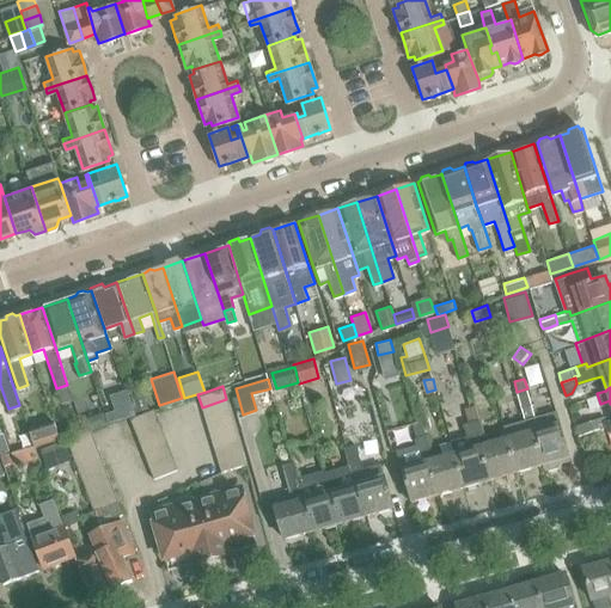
[(527,388),(517,392),(521,406),(531,404),(527,388)]
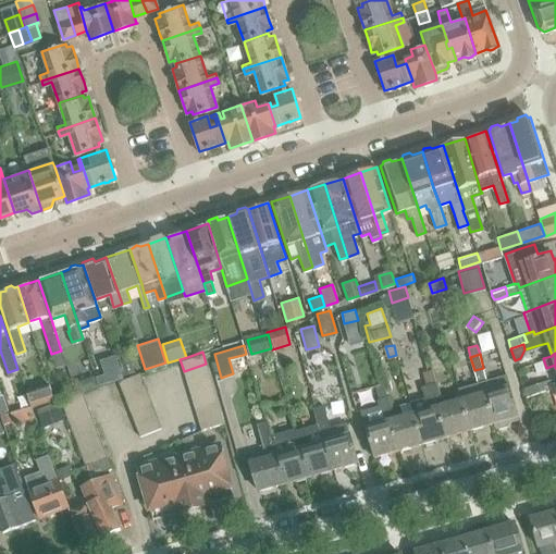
[(128,356),(116,359),(120,368),(122,374),(134,371),(128,356)]
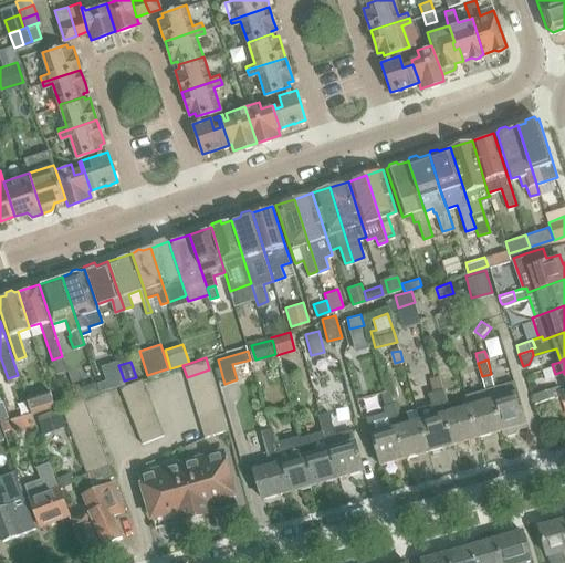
[(209,369),(187,377),(190,388),(213,382),(209,369)]
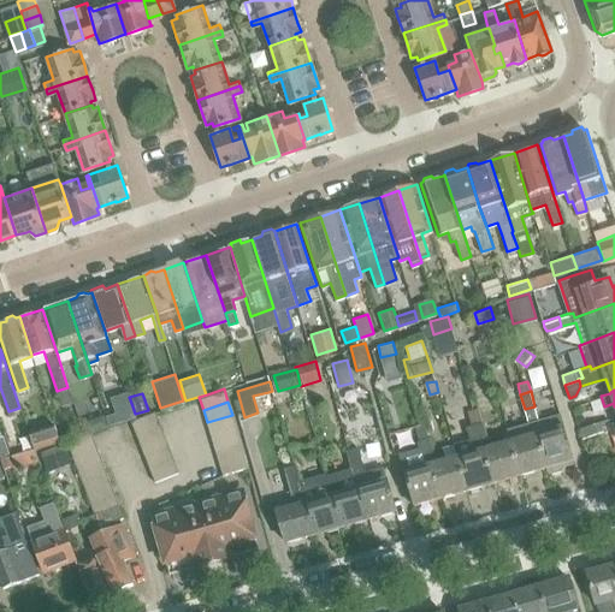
[(116,413),(106,415),(108,425),(129,417),(135,416),(135,414),(132,406),(116,413)]
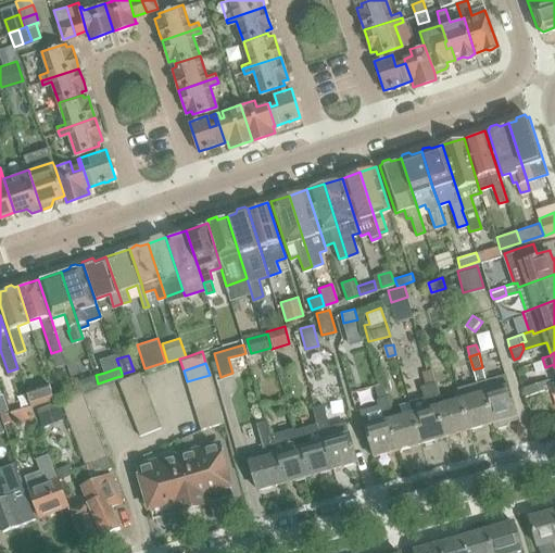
[(430,367),(420,371),(425,384),(433,381),(430,367)]
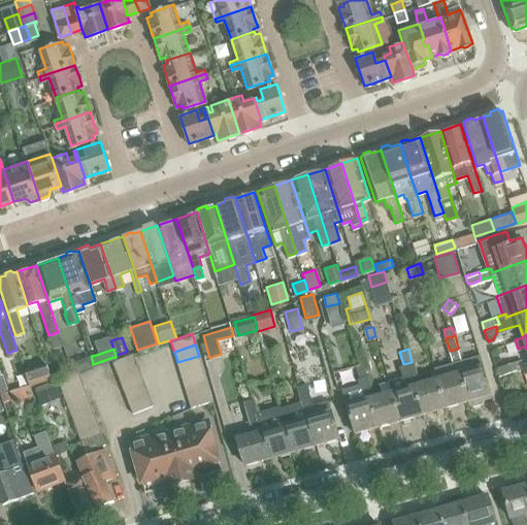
[(453,363),(433,368),(436,376),(445,406),(466,400),(456,362),(461,361),(462,361),(458,349),(450,351),(453,363)]
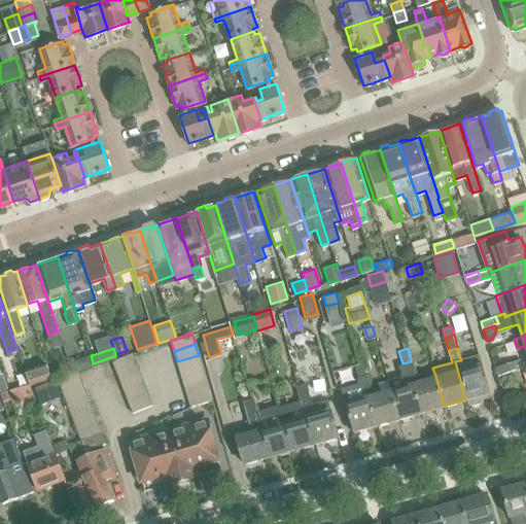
[(131,351),(111,359),(115,370),(135,361),(131,351)]
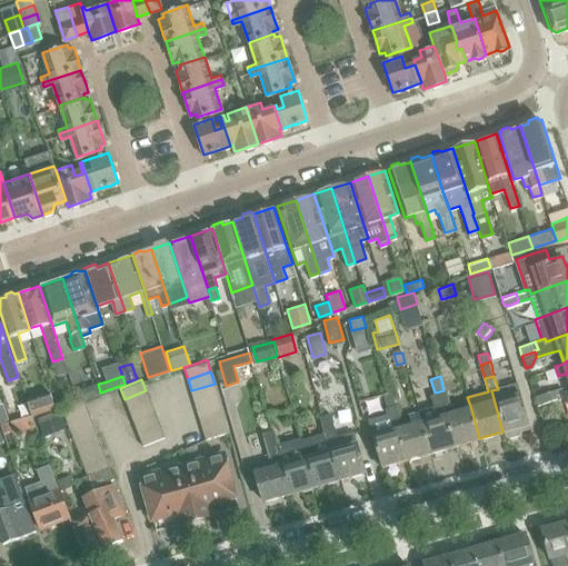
[(215,384),(191,390),(195,401),(218,395),(215,384)]
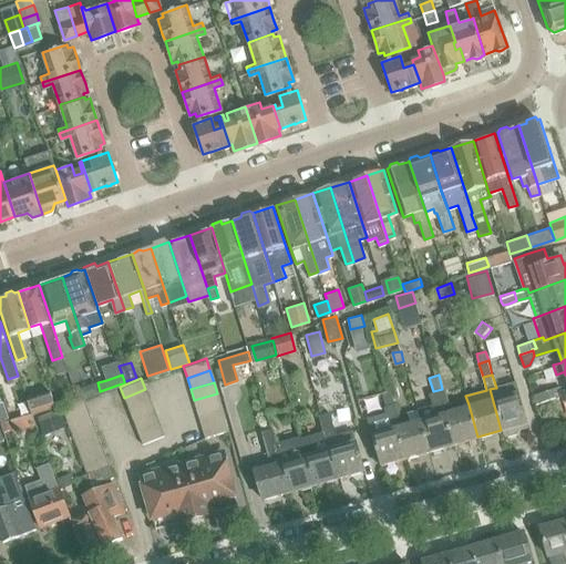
[(495,388),(490,389),(501,430),(502,433),(505,436),(515,432),(517,429),(516,426),(527,422),(517,390),(515,382),(496,388),(495,388)]
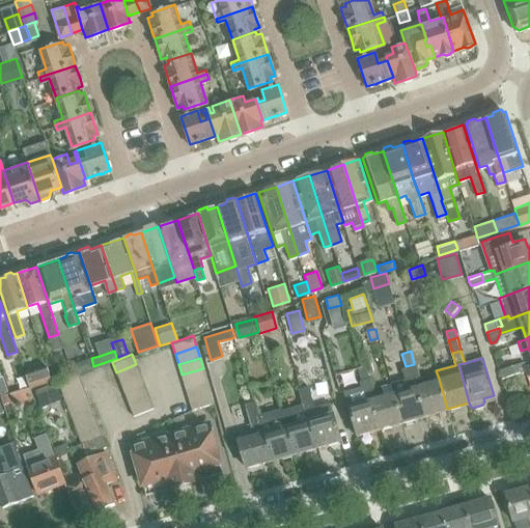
[(80,360),(71,363),(74,373),(78,372),(84,370),(80,360)]
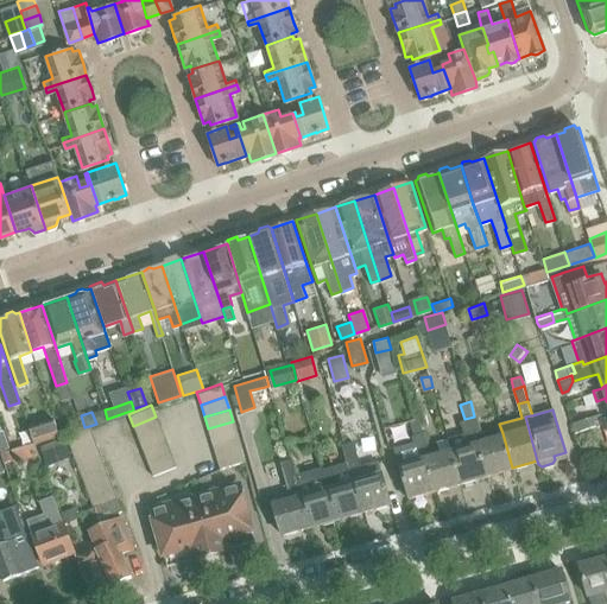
[(600,412),(590,415),(593,425),(601,423),(602,428),(606,426),(606,414),(601,417),(600,412)]
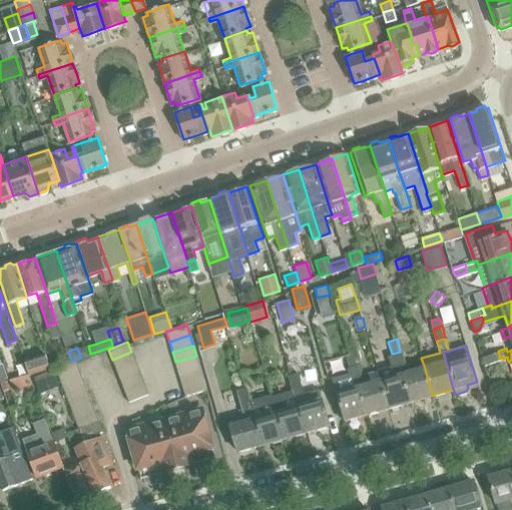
[(354,351),(345,354),(348,366),(357,364),(354,351)]
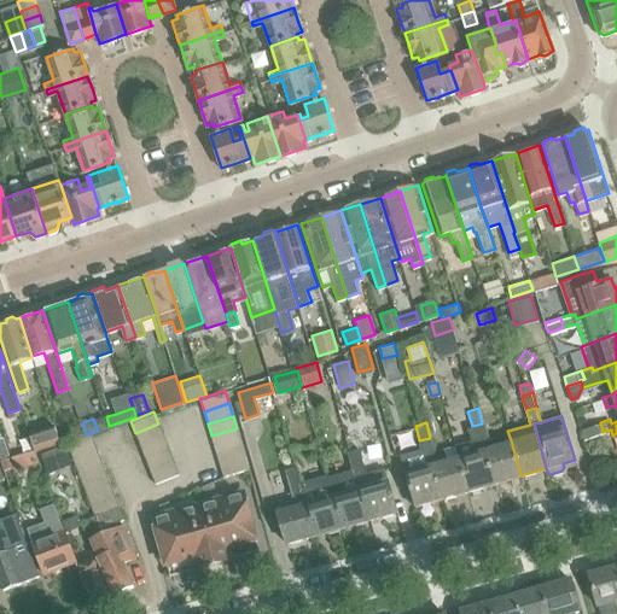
[(582,428),(581,428),(582,433),(592,430),(594,434),(597,433),(603,432),(600,422),(582,428)]
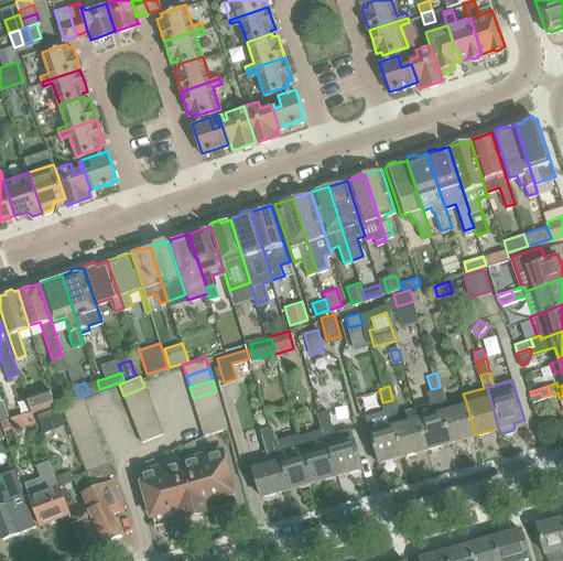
[(144,387),(123,396),(128,407),(149,398),(144,387)]
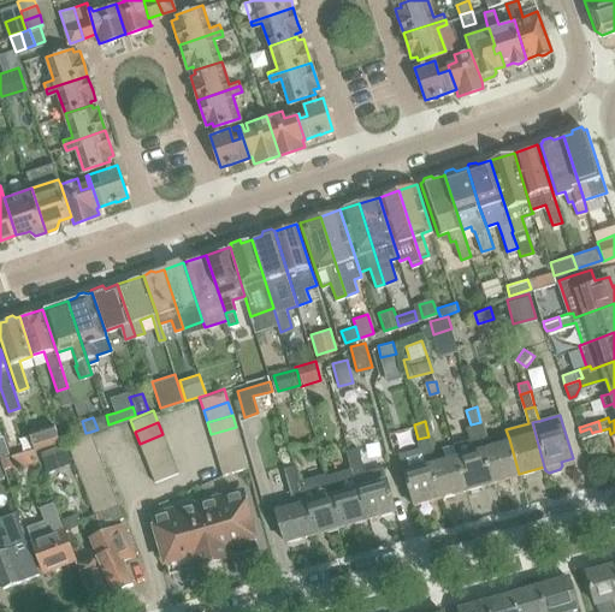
[(454,443),(453,443),(456,456),(466,488),(492,481),(483,446),(480,438),(485,437),(483,428),(480,422),(471,425),(466,426),(469,438),(454,443)]
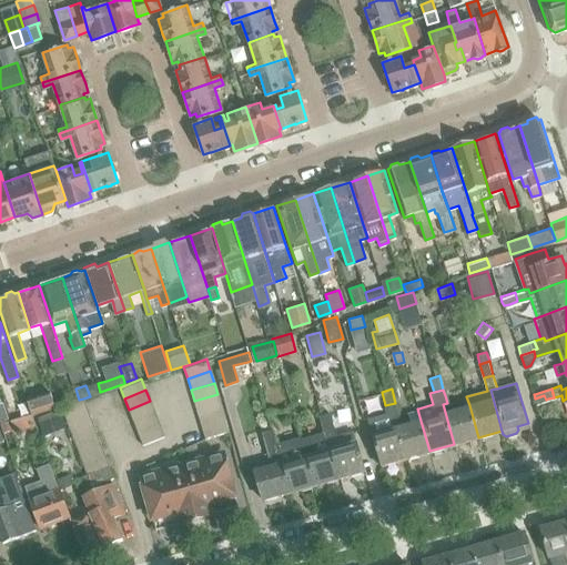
[(50,391),(27,399),(32,416),(56,409),(50,391)]
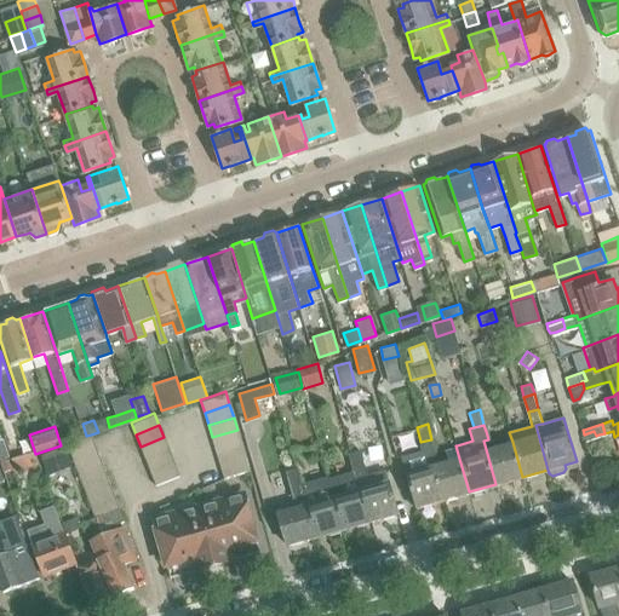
[(238,430),(212,437),(216,450),(241,442),(238,430)]
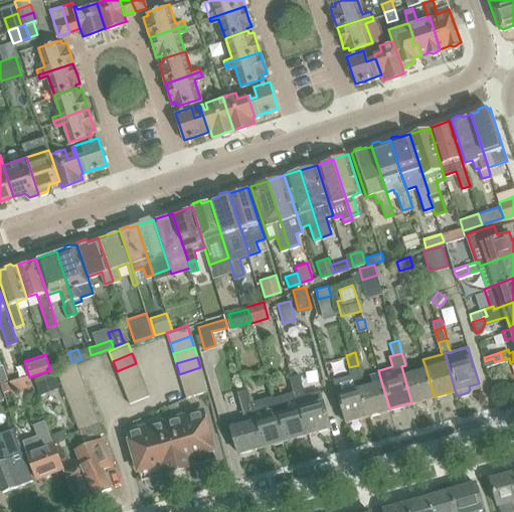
[(71,362),(55,369),(59,379),(79,371),(75,361),(71,362)]
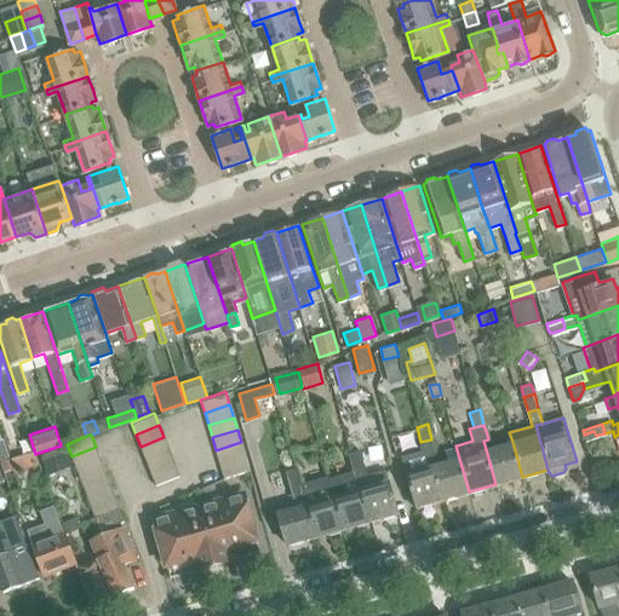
[(164,437),(141,447),(145,459),(168,449),(164,437)]
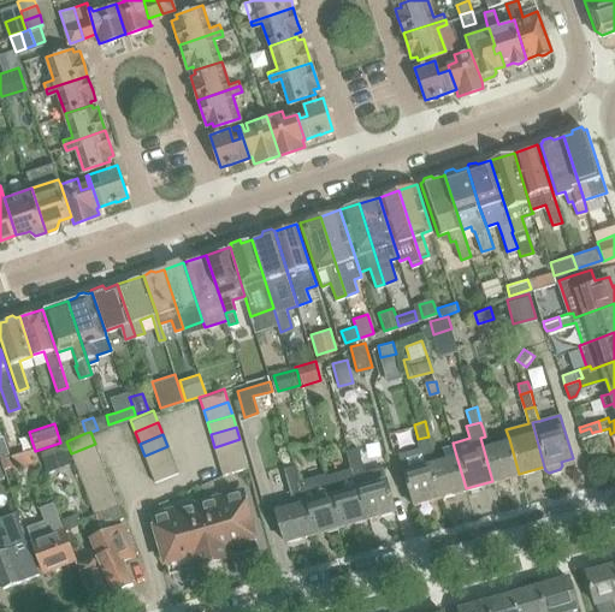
[(420,449),(400,455),(414,504),(439,497),(430,463),(431,463),(429,452),(432,451),(429,437),(418,439),(419,446),(420,449)]
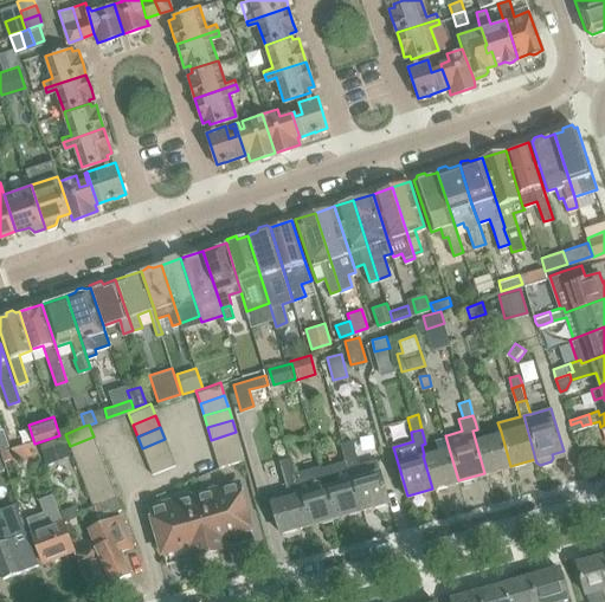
[(236,432),(211,440),(216,452),(240,445),(236,432)]
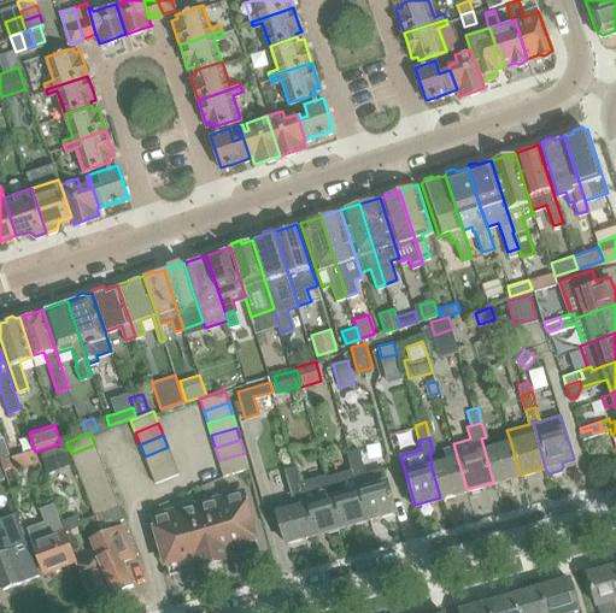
[(510,440),(484,447),(493,482),(520,475),(510,440)]
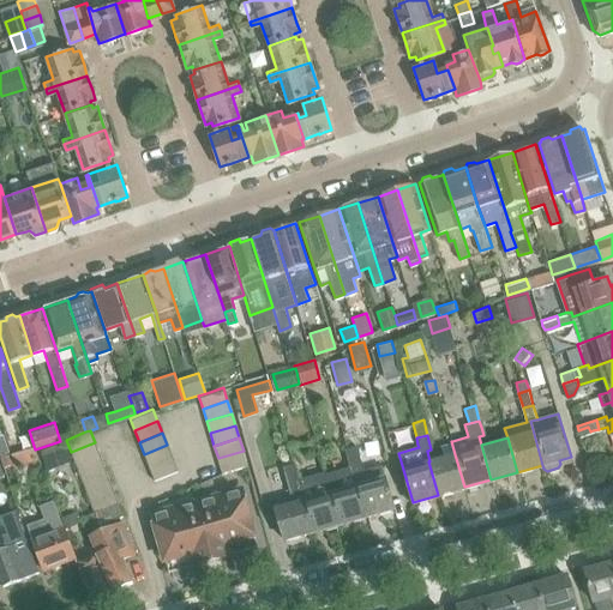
[(64,442),(41,451),(48,469),(71,460),(64,442)]
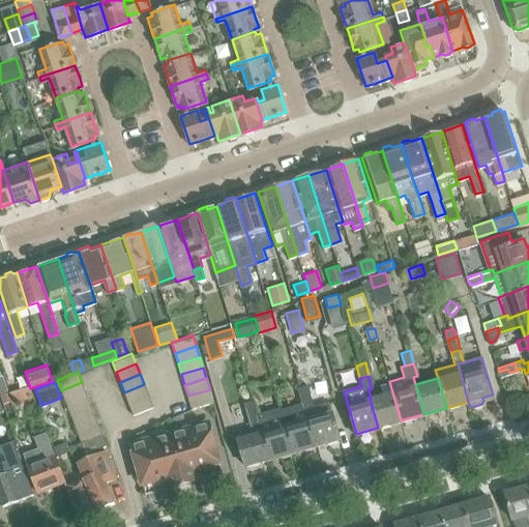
[(82,382),(61,390),(65,401),(86,392),(82,382)]
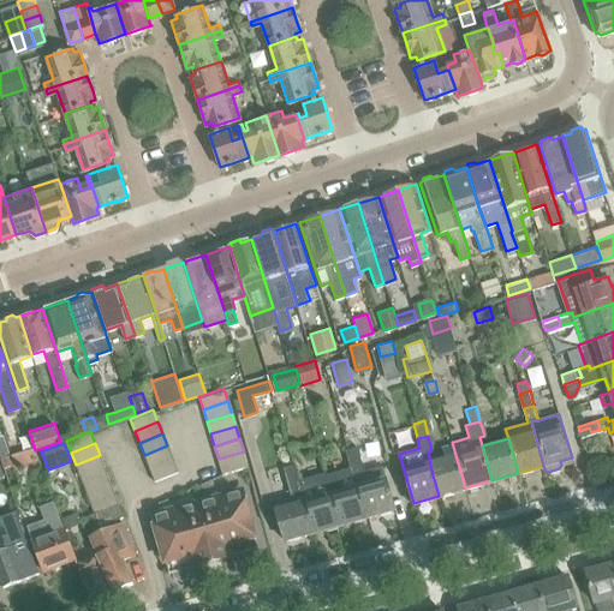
[(167,445),(144,455),(148,467),(172,457),(167,445)]
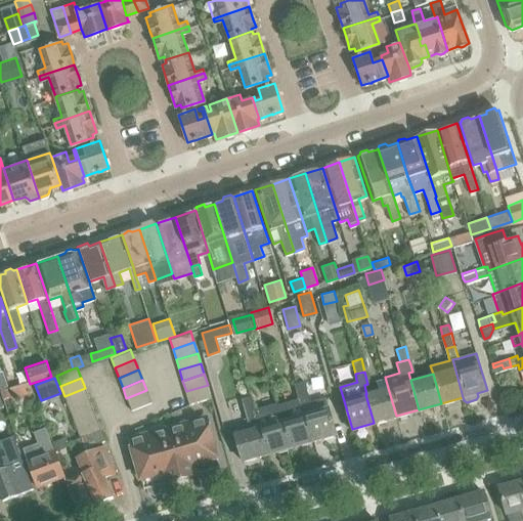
[(304,380),(294,383),(297,394),(304,392),(303,391),(306,390),(304,380)]
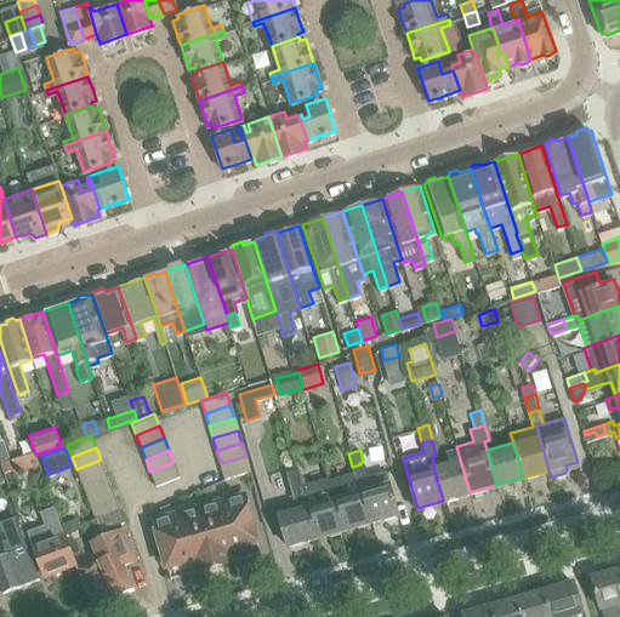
[(246,456),(221,463),(225,476),(250,468),(246,456)]
